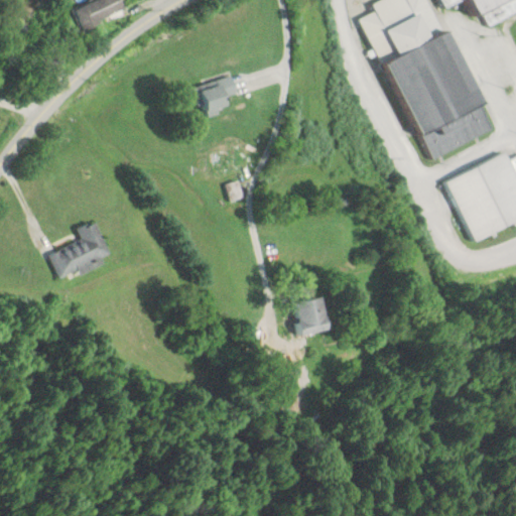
[(93,0),(74,8),(82,28),(124,11),(119,0),(93,0)]
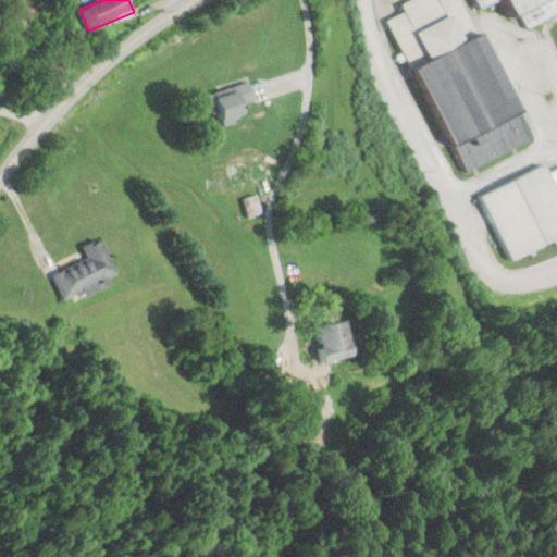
[(462,172),(534,138),(484,29),(466,38),(460,25),(469,21),(459,0),(406,0),(399,3),(404,12),(391,17),(462,172)]
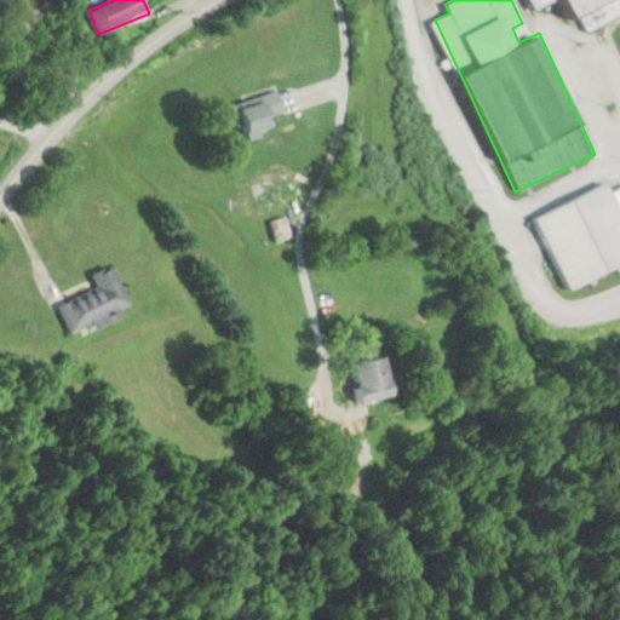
[(619,0),(528,0),(533,10),(552,0),(567,0),(583,33),(619,13),(619,0)]
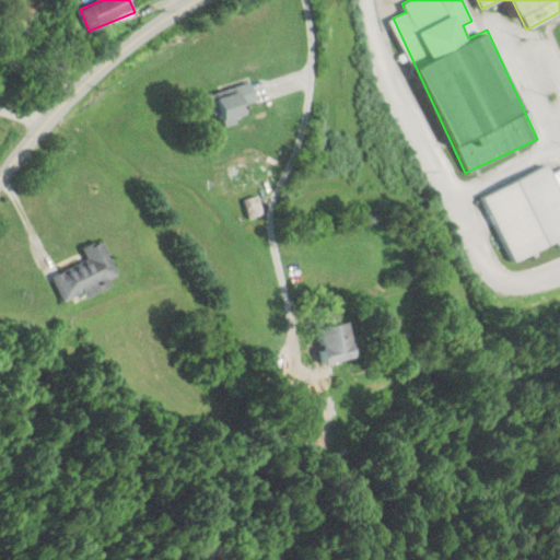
[(246,116),(245,103),(255,102),(253,83),(233,84),(234,93),(219,93),(220,118),(246,116)]
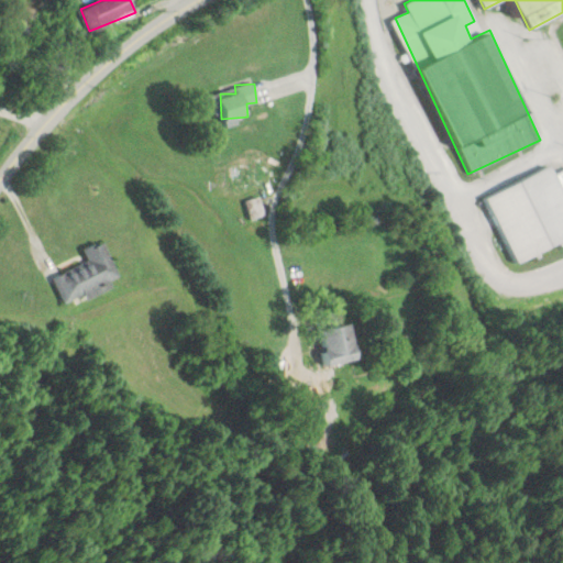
[(485,196),(515,262),(562,240),(562,169),(553,174),(550,167),(485,196)]
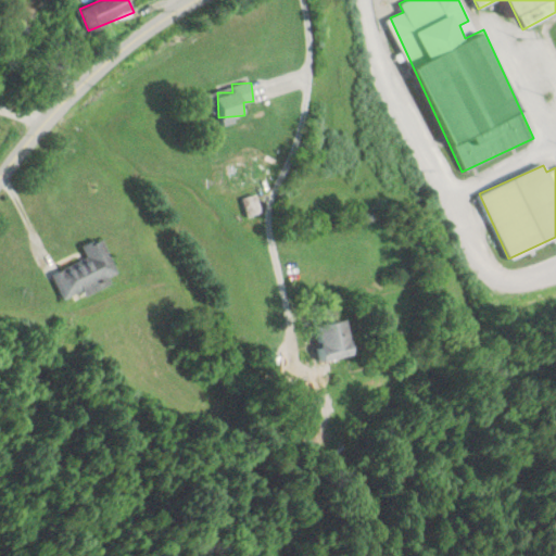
[(87,257),(51,275),(64,302),(118,276),(101,237),(81,245),(87,257)]
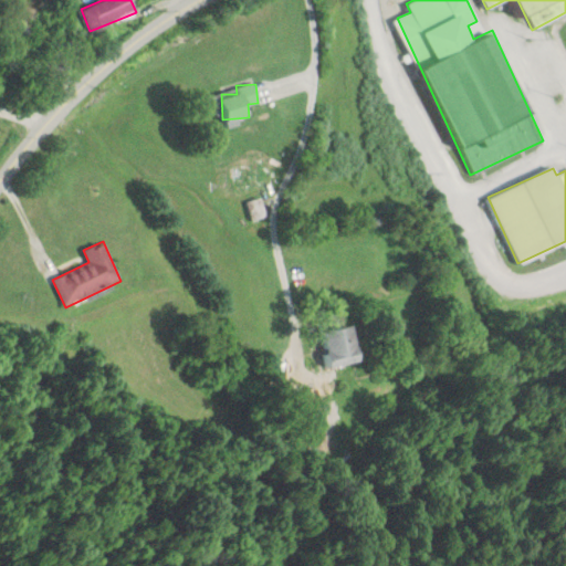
[(321,332),(327,368),(358,362),(350,325),(321,332)]
